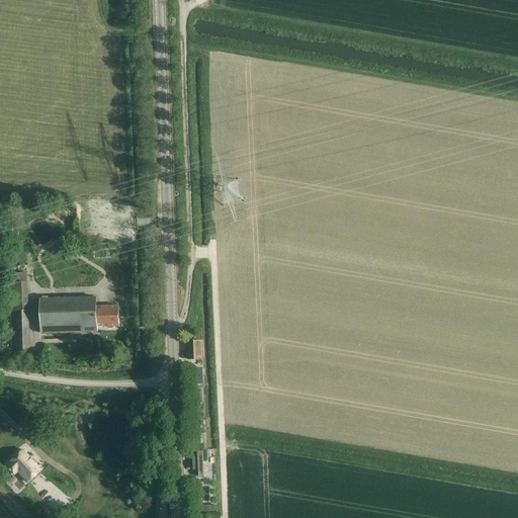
[(95,227),(108,227),(110,227),(110,219),(125,218),(124,199),(102,200),(103,214),(94,214),(95,227)]
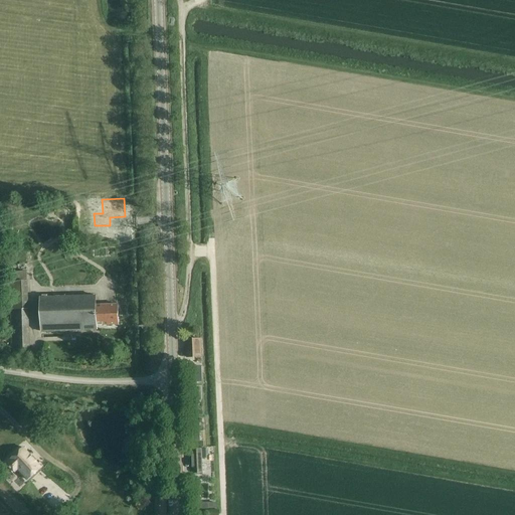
[(110,231),(100,231),(101,242),(110,241),(110,231)]
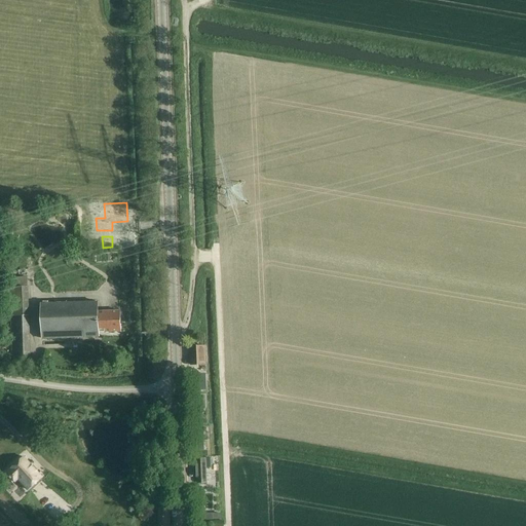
[(30,357),(28,287),(8,288),(9,316),(10,316),(11,358),(30,357)]
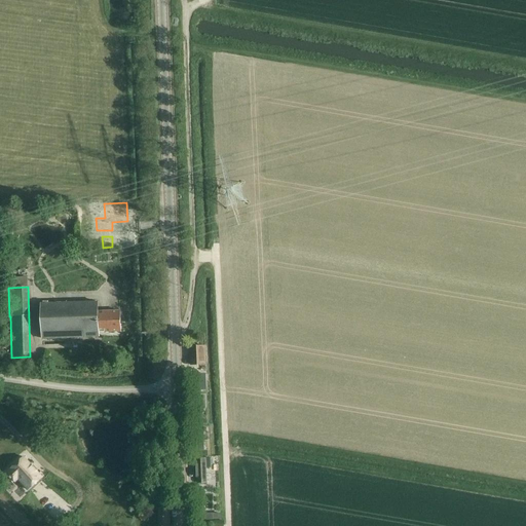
[(99,311),(98,301),(41,303),(42,338),(100,336),(99,332),(121,331),(120,310),(99,311)]
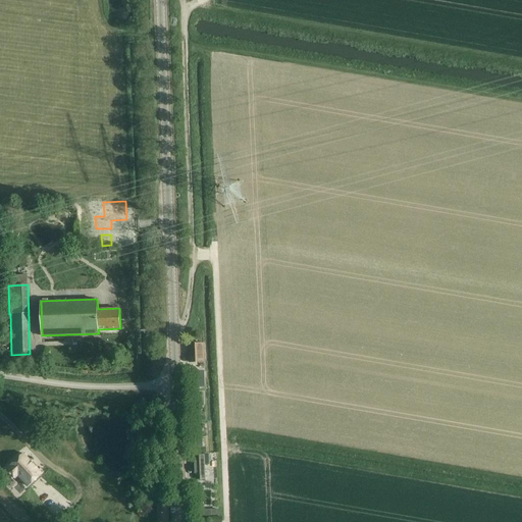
[(190,362),(205,361),(204,344),(200,344),(189,345),(190,362)]
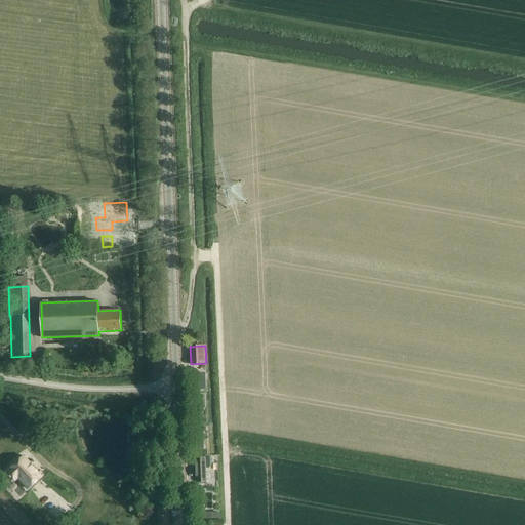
[(207,372),(199,372),(199,386),(208,386),(207,372)]
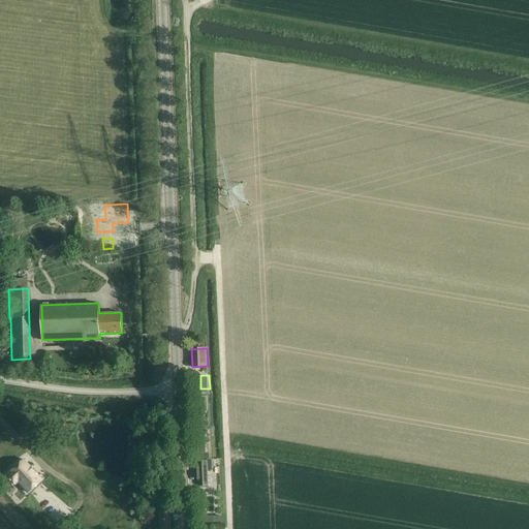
[(199,398),(193,398),(193,413),(207,413),(207,404),(199,404),(199,398)]
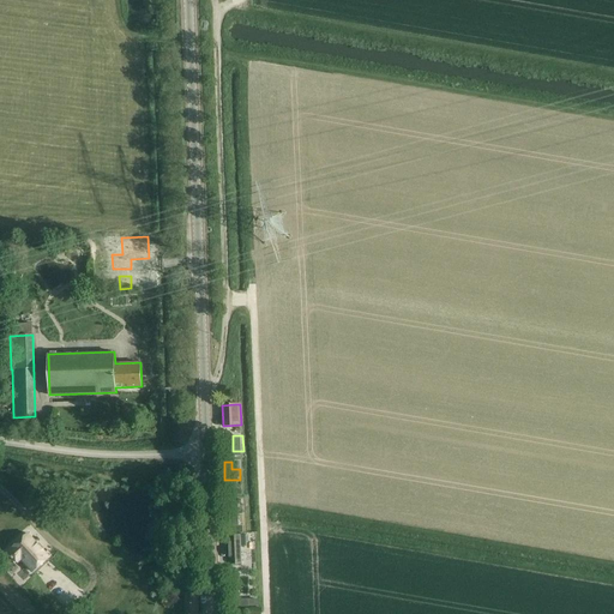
[(32,572),(46,560),(49,557),(28,533),(7,552),(7,553),(16,561),(18,563),(20,559),(32,572)]
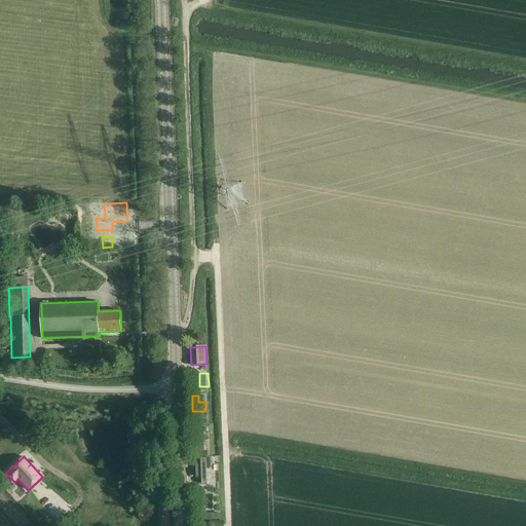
[(196,483),(197,483),(207,483),(207,468),(211,467),(211,458),(205,458),(195,459),(196,483)]
